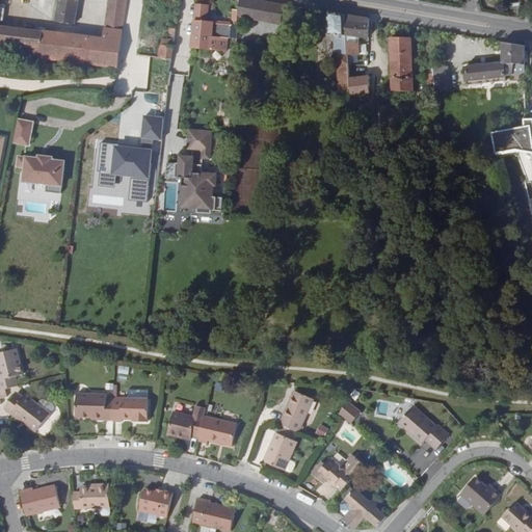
[(59,0),(55,21),(75,24),(78,0),(59,0)]
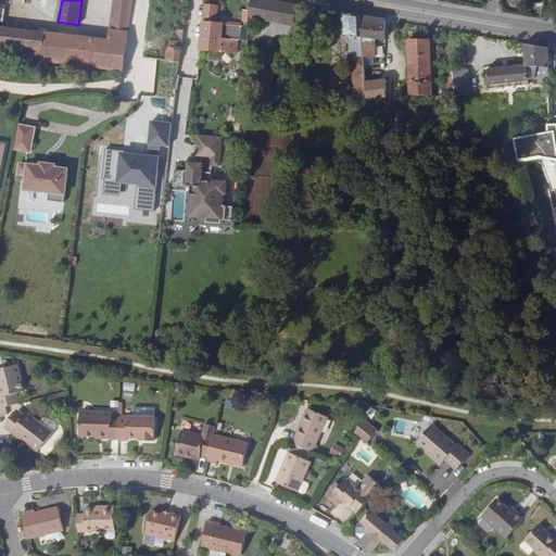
[(298,4),(273,0),(250,0),(250,10),(249,19),(293,26),(298,4)]
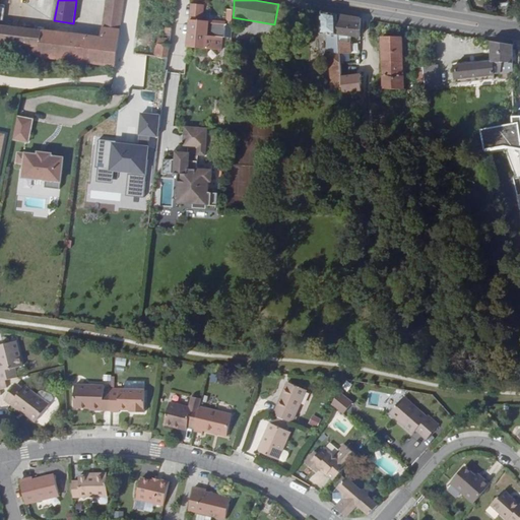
[(198,5),(191,4),(188,30),(208,33),(208,36),(220,37),(232,38),(232,26),(225,26),(225,23),(209,22),(209,21),(203,20),(205,6),(198,5)]
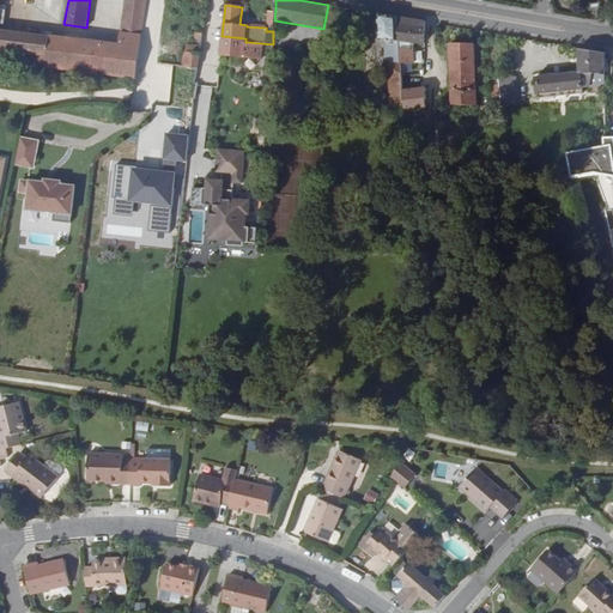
[(399,17),(380,13),(378,41),(389,41),(389,46),(399,47),(399,41),(399,17)]
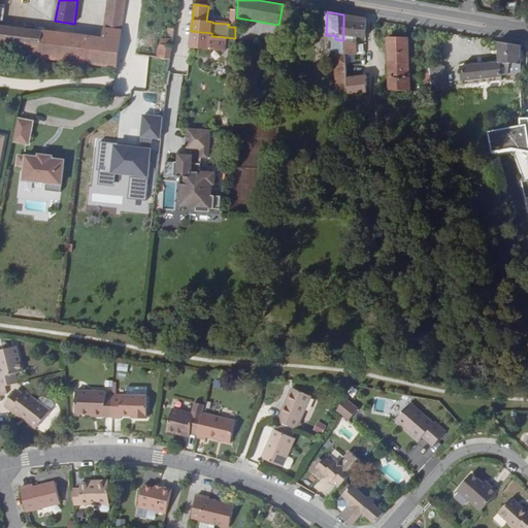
[(367,19),(343,14),(343,35),(366,37),(367,19)]
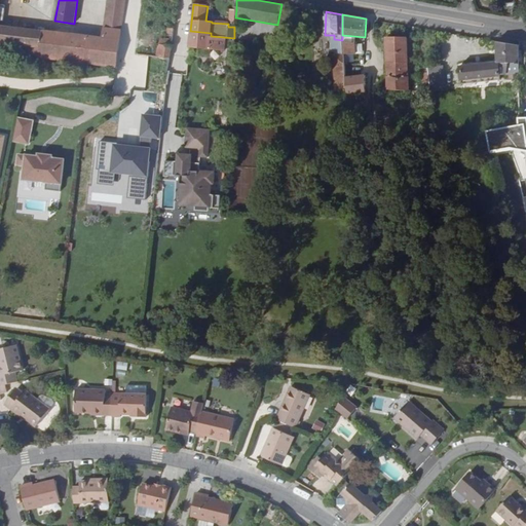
[(102,38),(0,26),(0,43),(27,46),(26,55),(117,67),(119,51),(122,31),(119,30),(121,23),(104,21),(103,28),(102,38)]
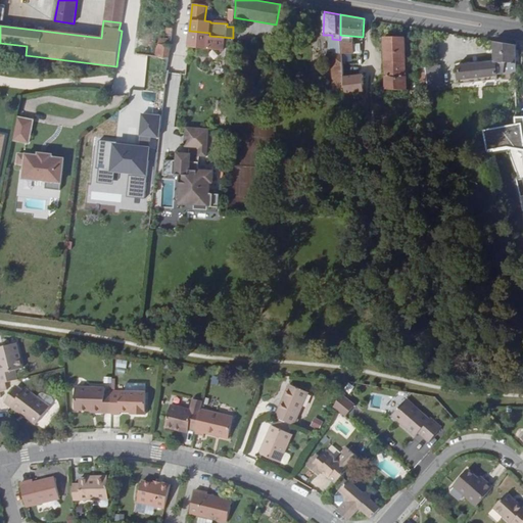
[(173,28),(167,28),(164,39),(172,39),(173,28)]
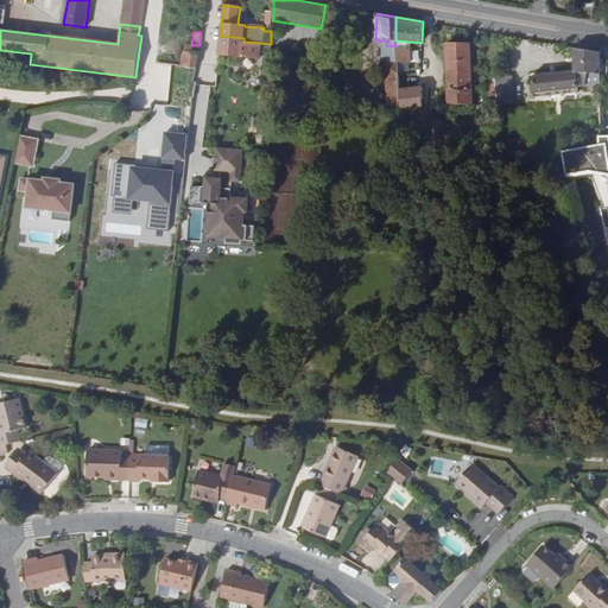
[(244,38),(220,36),(219,45),(214,82),(228,82),(241,83),(241,68),(242,58),(244,42),(244,38)]
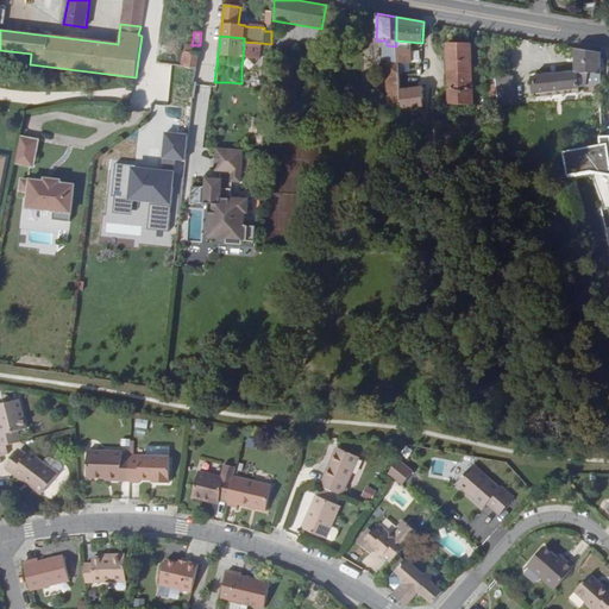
[(258,43),(244,42),(243,58),(257,60),(258,43)]
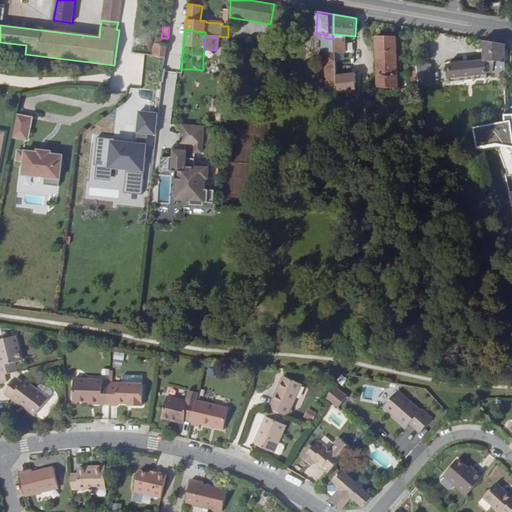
[(397,37),(376,37),(378,87),(399,88),(397,37)]
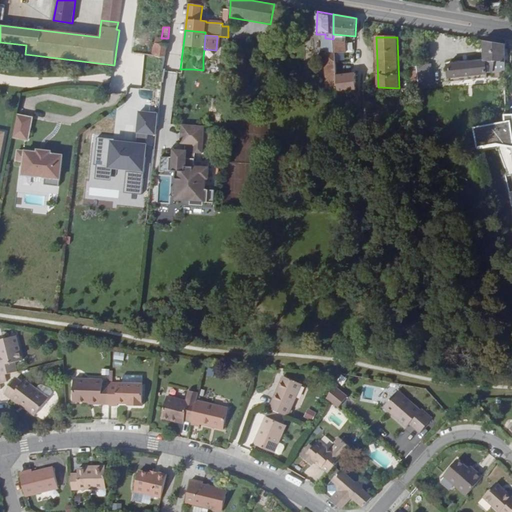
[(345,40),(334,41),(334,43),(334,53),(346,52),(345,40)]
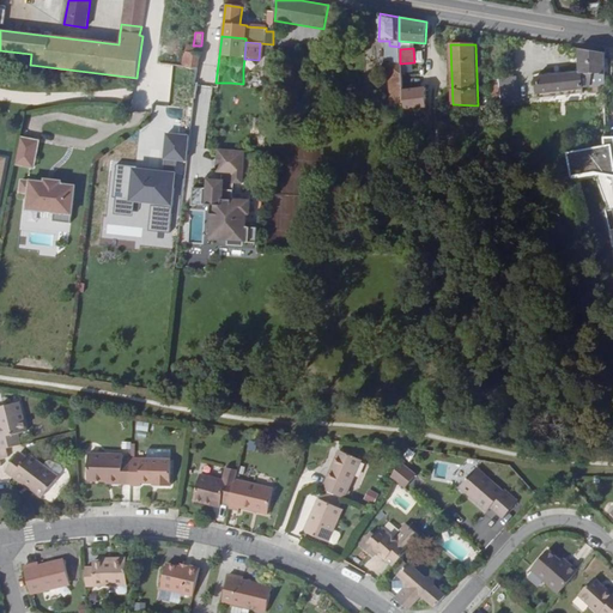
[(605,53),(578,49),(578,72),(536,77),(538,97),(566,93),(583,92),(581,73),(605,74),(605,53)]
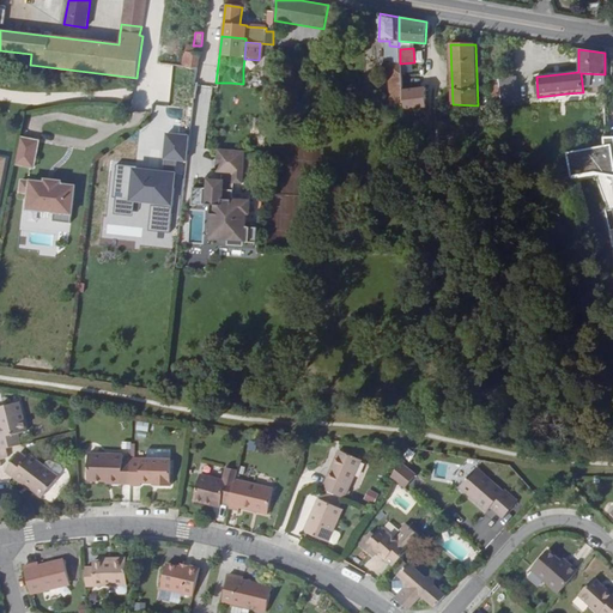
[(200,54),(186,52),(183,66),(200,68),(200,54)]
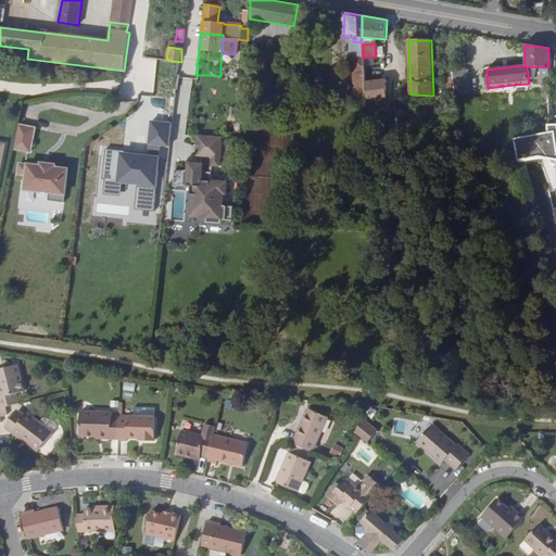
[(357,58),(351,58),(354,98),(367,97),(366,90),(363,58),(363,47),(356,47),(357,58)]
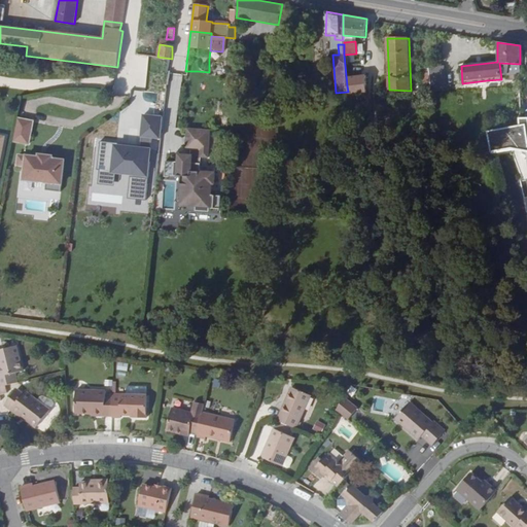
[(136,63),(150,63),(150,56),(136,55),(136,63)]
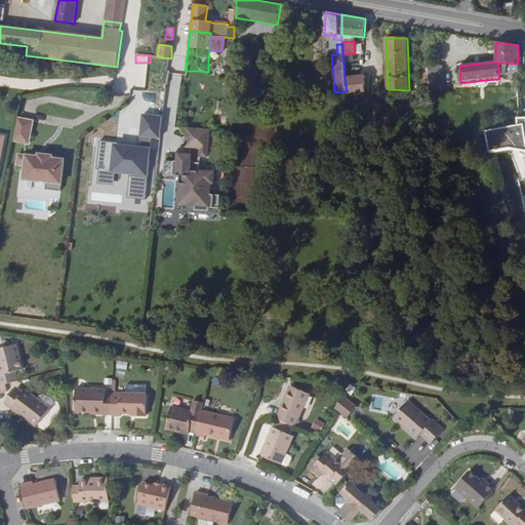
[(437,67),(427,68),(430,89),(445,87),(442,66),(437,67)]
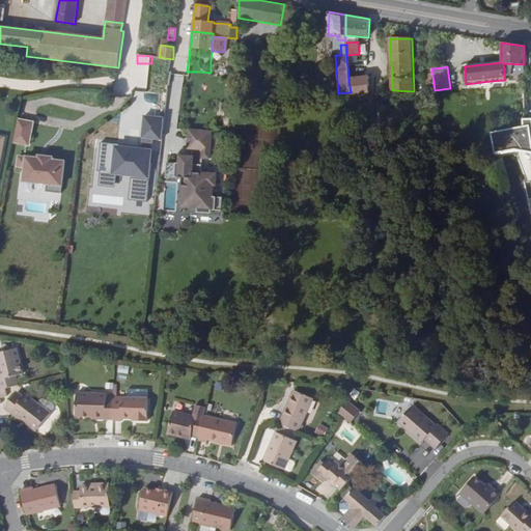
[(363,84),(350,86),(351,92),(351,95),(369,93),(368,84),(369,74),(364,74),(363,84)]
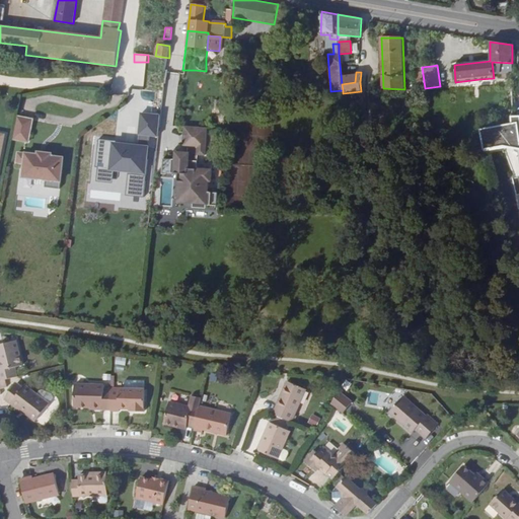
[(494,78),(479,79),(479,86),(494,85),(494,78)]
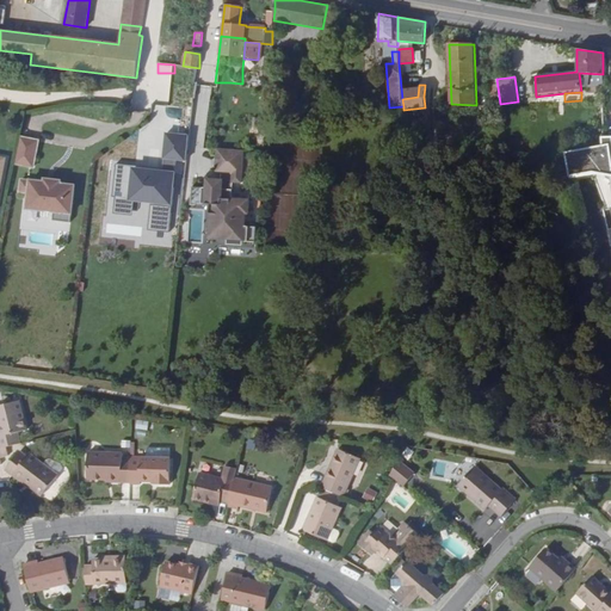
[(41,142),(20,139),(16,165),(36,168),(41,142)]
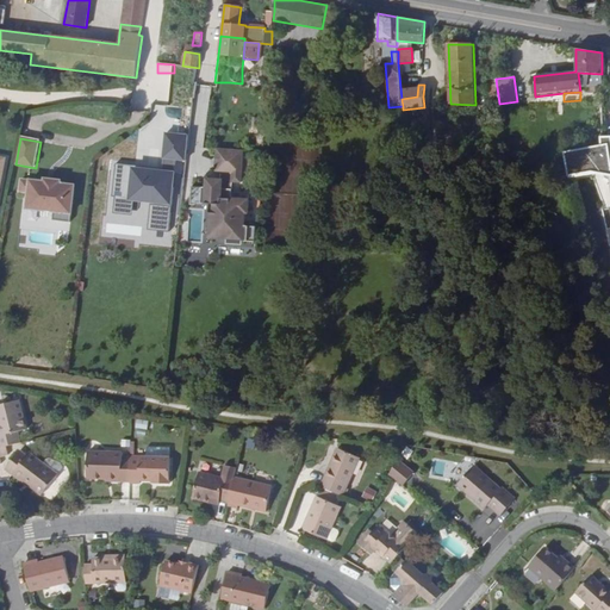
[(609,161),(608,143),(562,151),(567,178),(592,176),(605,207),(602,210),(608,229),(609,229),(609,161)]
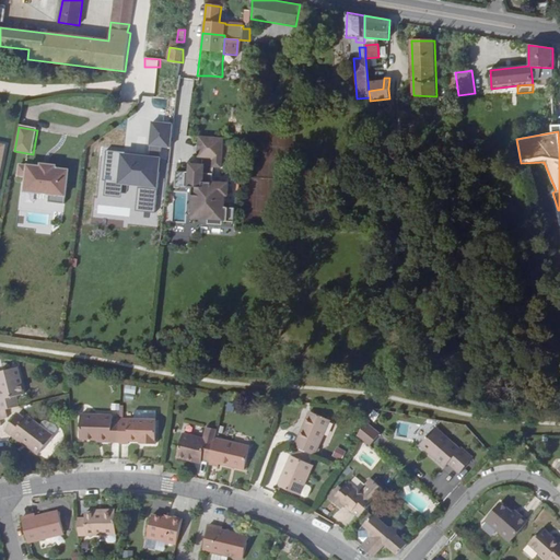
[(222,168),(223,137),(197,136),(196,156),(206,156),(205,163),(186,162),(186,173),(174,172),(174,185),(188,186),(187,221),(224,222),(226,182),(211,181),(211,168),(222,168)]
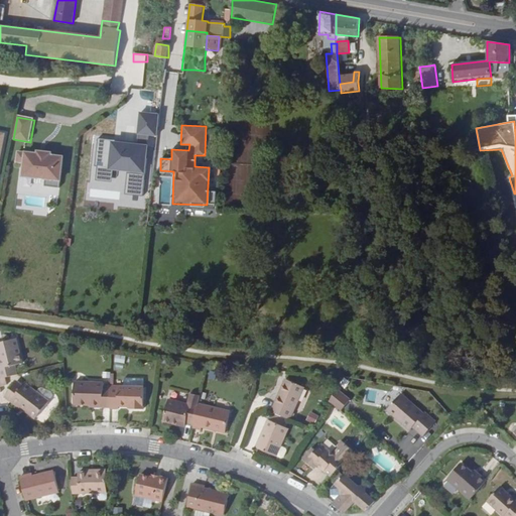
[(19,152),(16,162),(24,164),(21,177),(44,181),(42,188),(57,191),(63,161),(52,158),(46,157),(45,159),(38,157),(38,156),(37,155),(26,153),(26,154),(19,152)]
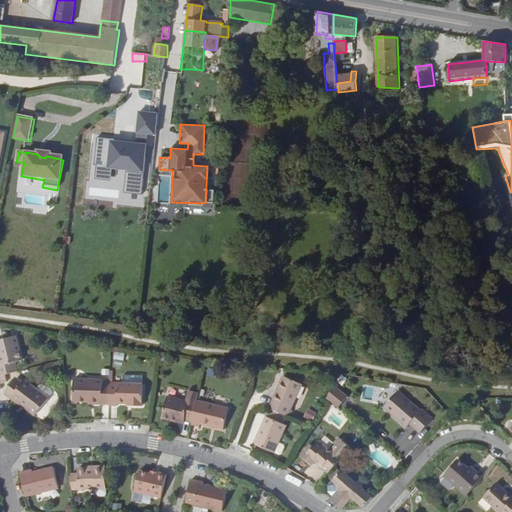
[(349,213),(341,213),(342,226),(350,225),(349,213)]
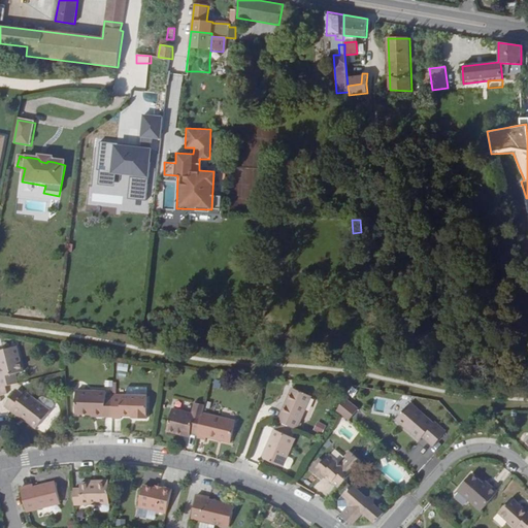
[(17,347),(0,350),(0,374),(0,376),(0,387),(19,384),(15,373),(23,372),(17,347)]
